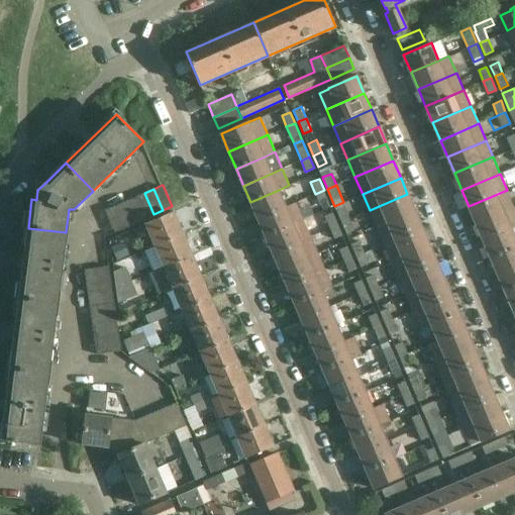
[(286,207),(279,190),(250,202),(258,219),(286,207)]
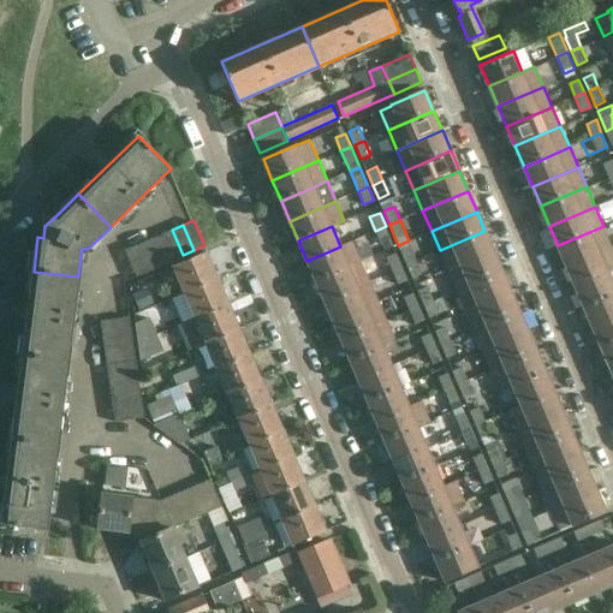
[(381,244),(392,240),(386,226),(375,231),(381,244)]
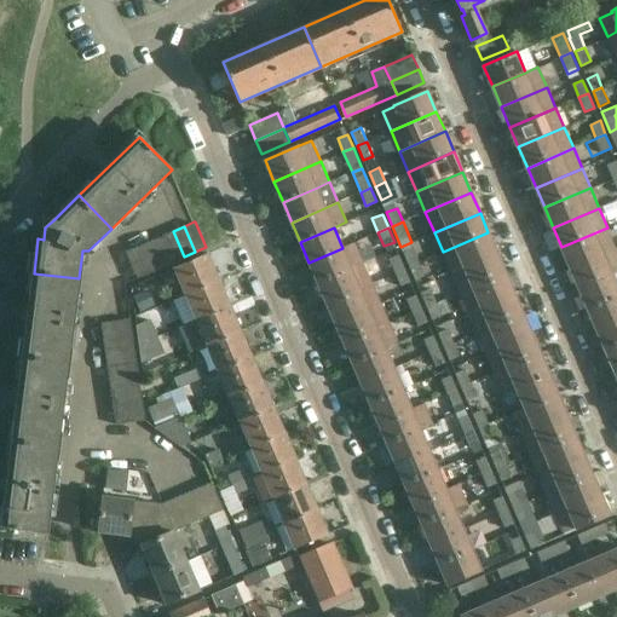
[(561,247),(570,267),(616,248),(616,246),(607,228),(561,247)]
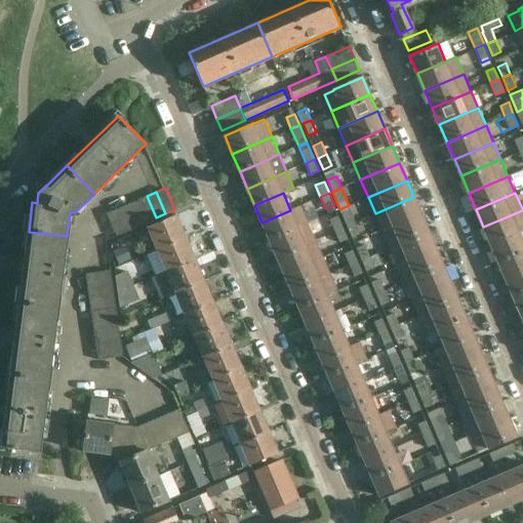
[(136,200),(142,210),(147,222),(156,217),(147,196),(136,200)]
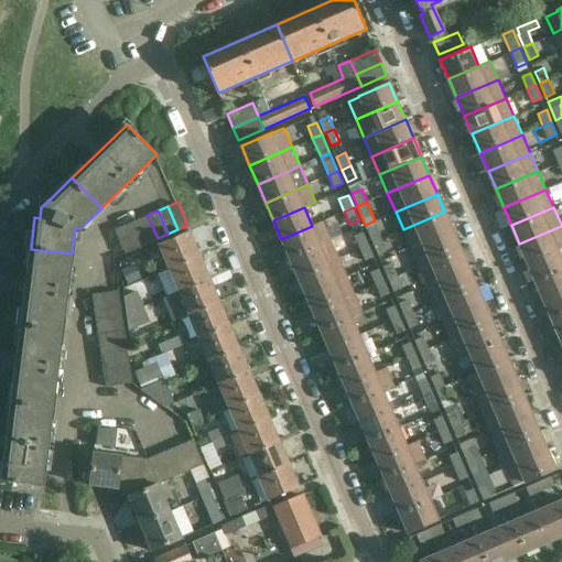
[(453,229),(444,212),(403,229),(411,248),(453,229)]
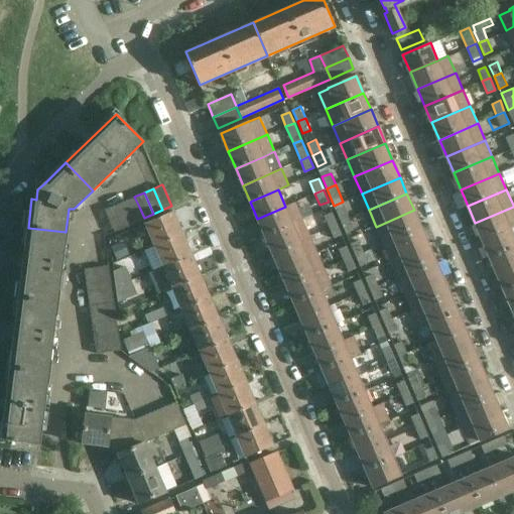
[(105,210),(110,220),(139,207),(134,197),(105,210)]
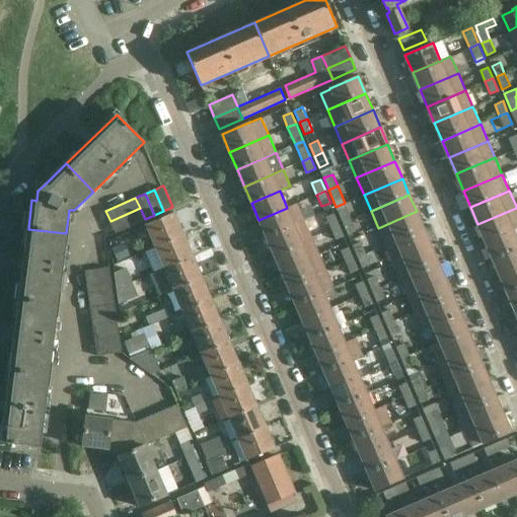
[(259,220),(267,237),(305,220),(297,203),(287,208),(259,220)]
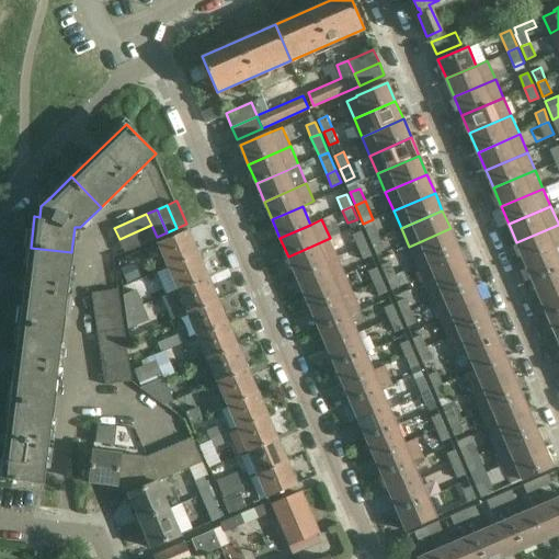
[(371,241),(380,237),(373,219),(363,224),(371,241)]
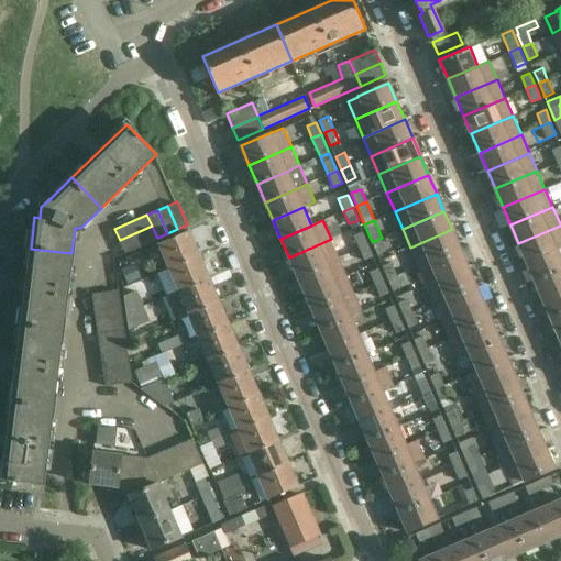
[(120,240),(124,252),(157,238),(152,226),(120,240)]
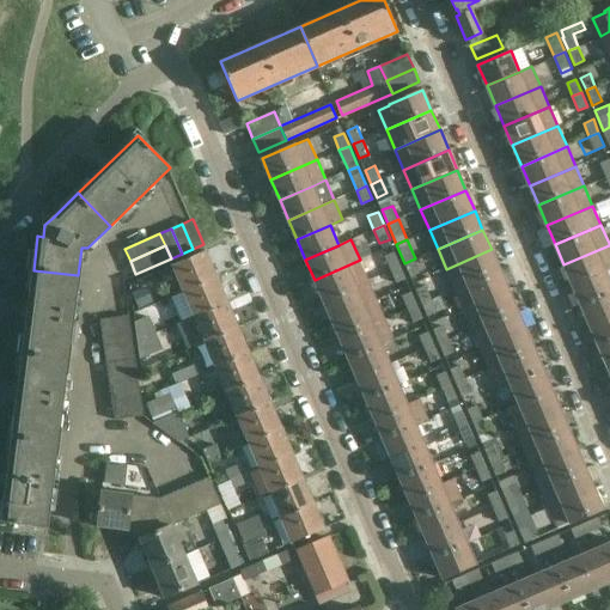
[(563,264),(573,285),(605,270),(609,268),(609,245),(563,264)]
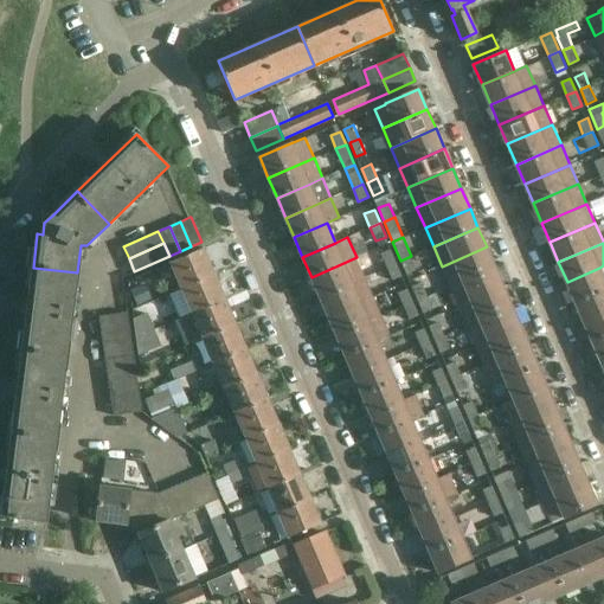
[(181,287),(214,272),(204,246),(171,261),(181,287)]
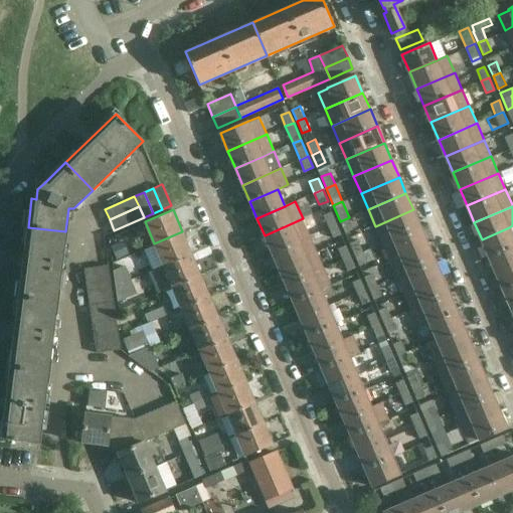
[(413,209),(375,226),(382,243),(420,226),(413,209)]
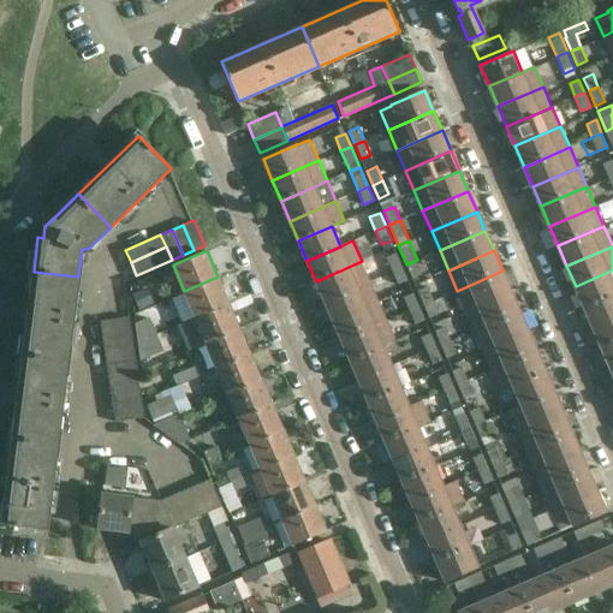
[(397,253),(387,257),(393,271),(403,267),(397,253)]
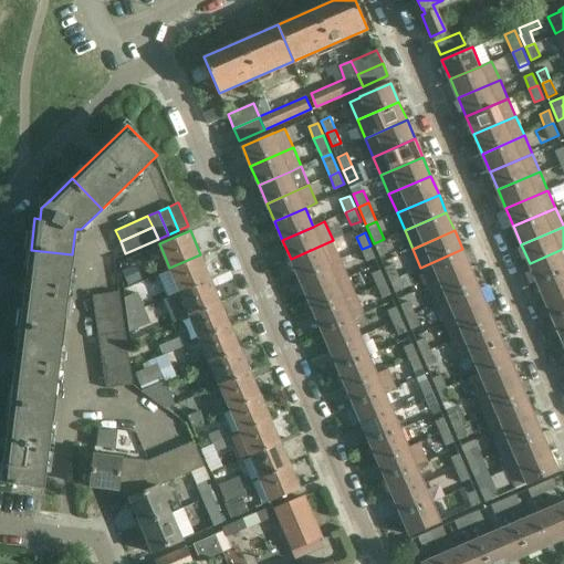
[(382,260),(390,257),(384,239),(374,243),(382,260)]
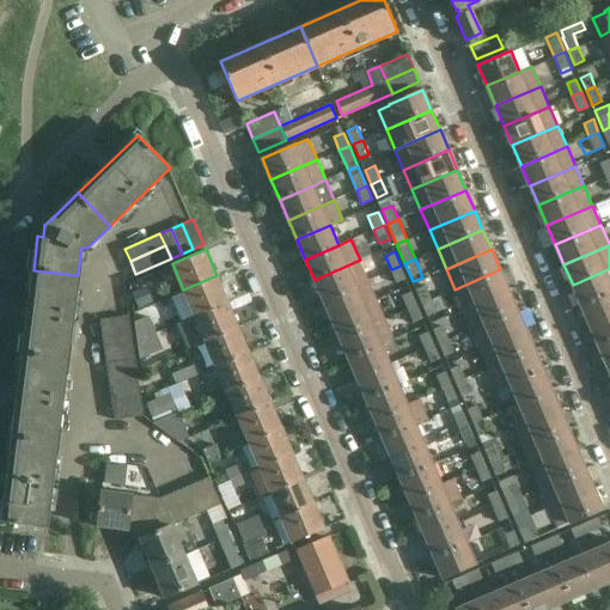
[(315,280),(323,299),(368,280),(360,260),(315,280)]
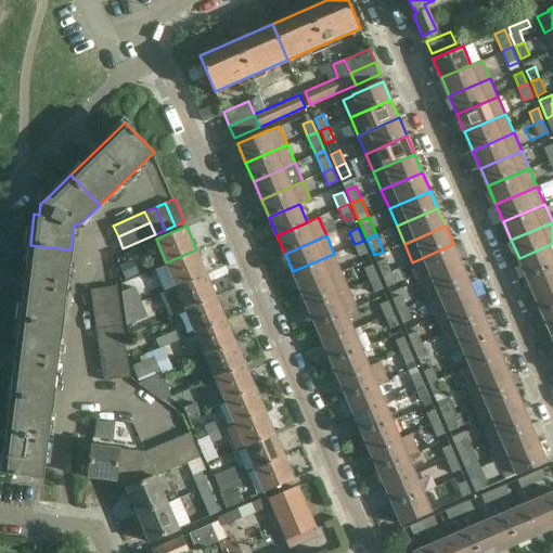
[(360,257),(369,253),(363,241),(355,244),(360,257)]
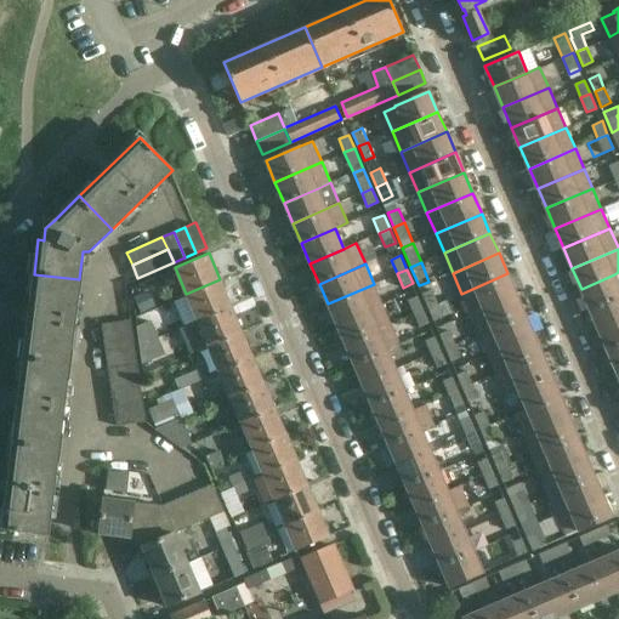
[(516,294),(507,273),(461,294),(470,313),(516,294)]
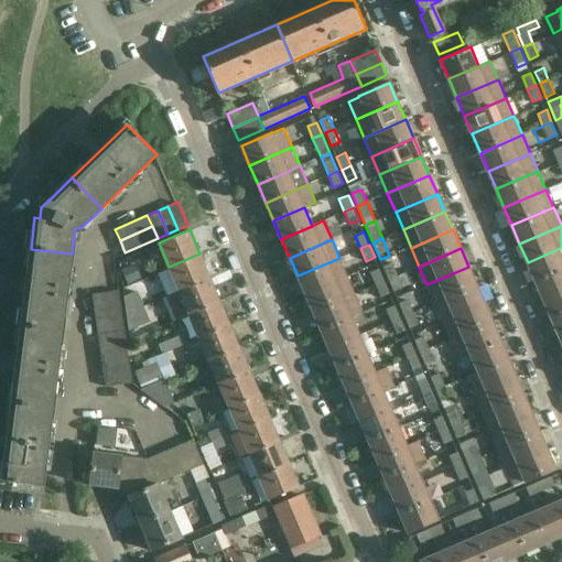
[(31,249),(25,292),(21,326),(62,332),(72,254),(31,249)]
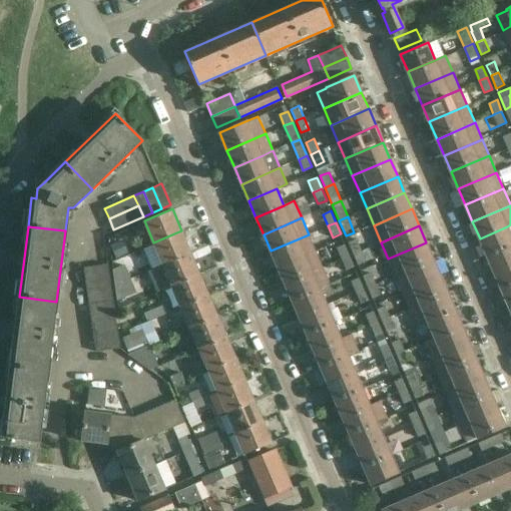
[(480,238),(486,254),(510,243),(510,234),(507,226),(480,238)]
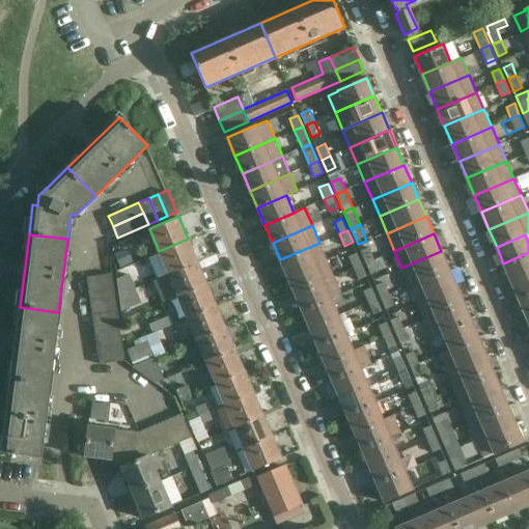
[(197,260),(188,239),(159,251),(168,273),(197,260)]
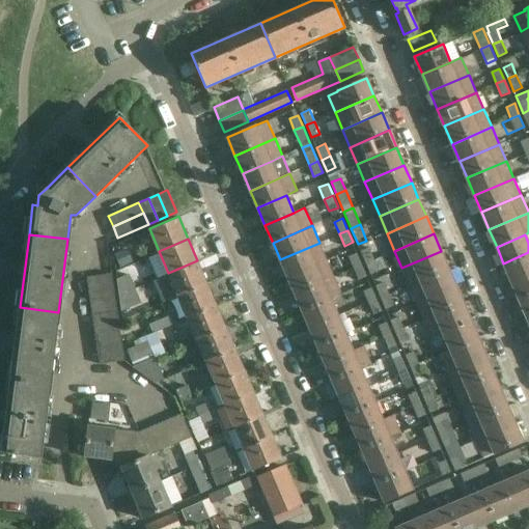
[(280,259),(287,277),(327,259),(319,243),(280,259)]
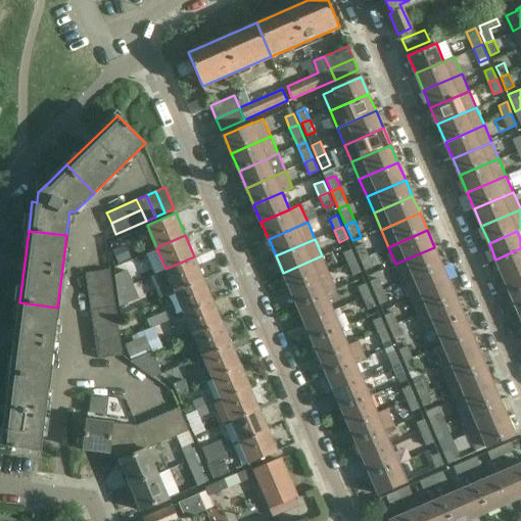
[(364,243),(356,247),(361,259),(369,255),(364,243)]
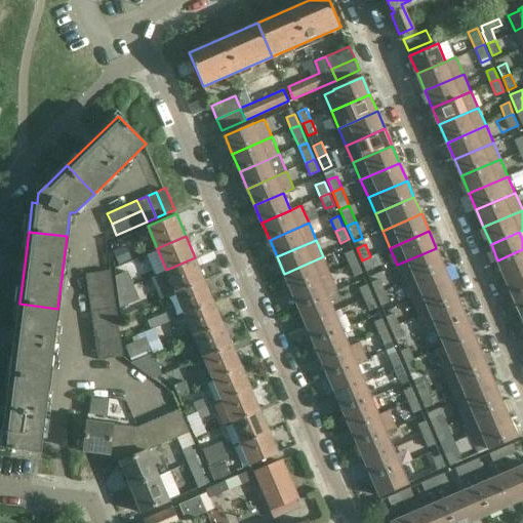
[(129,245),(114,252),(120,265),(134,258),(129,245)]
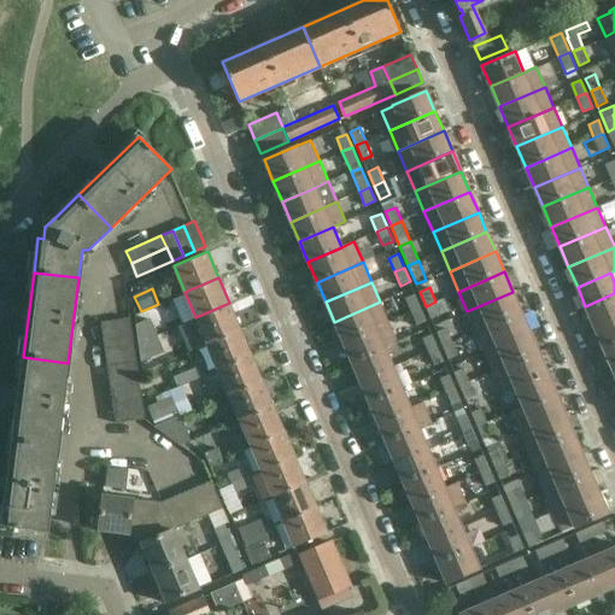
[(521,311),(513,292),(467,311),(475,332),(521,311)]
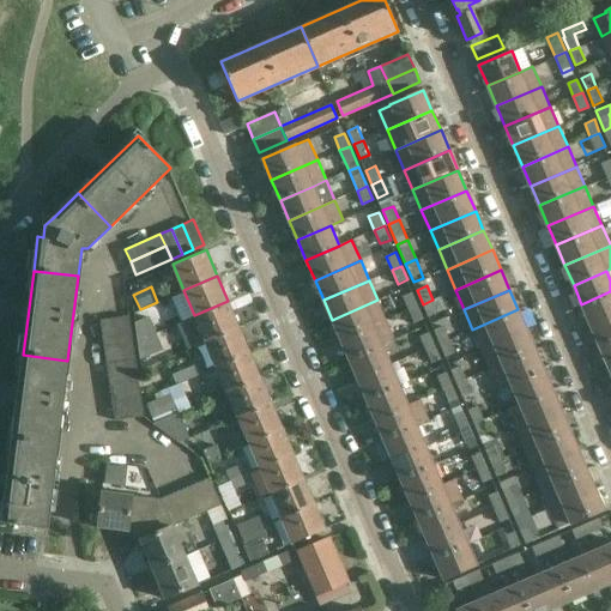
[(412,291),(403,296),(409,310),(418,306),(412,291)]
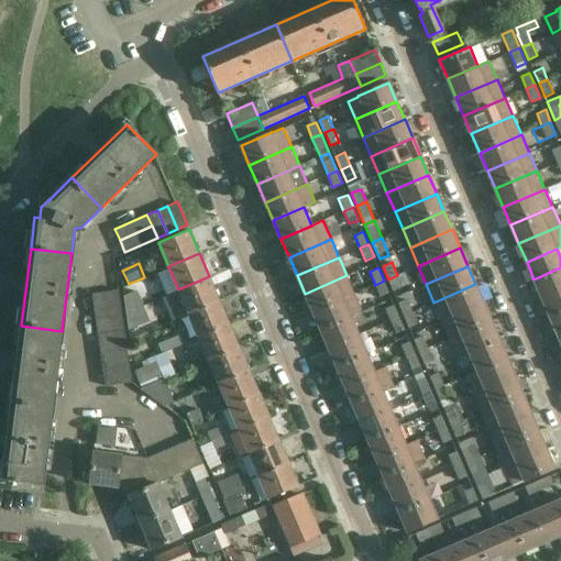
[(560,267),(534,279),(542,298),(560,289),(560,267)]
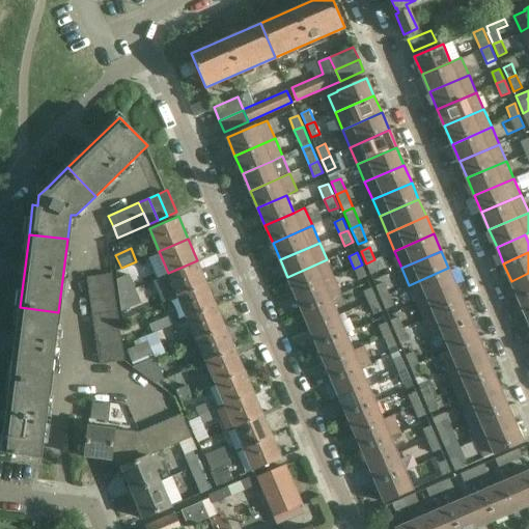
[(287,277),(295,295),(334,277),(327,259),(287,277)]
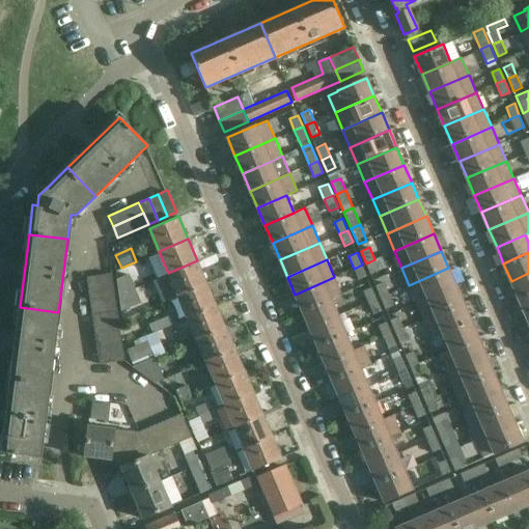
[(371,275),(380,271),(374,259),(366,263),(371,275)]
